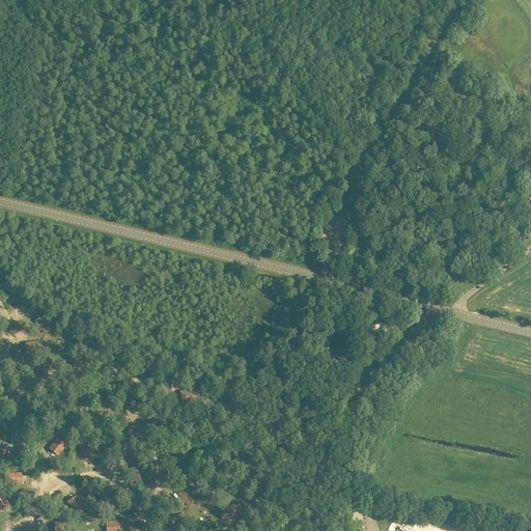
[(10,297),(19,290),(11,280),(3,286),(10,297)]
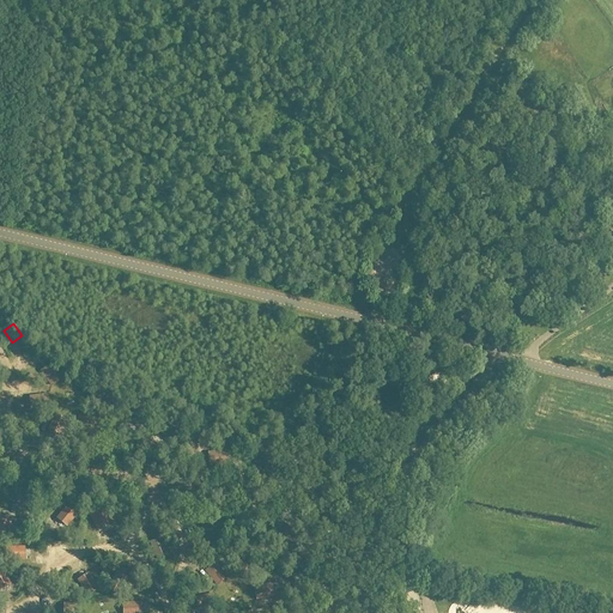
[(43,375),(52,387),(61,380),(53,368),(43,375)]
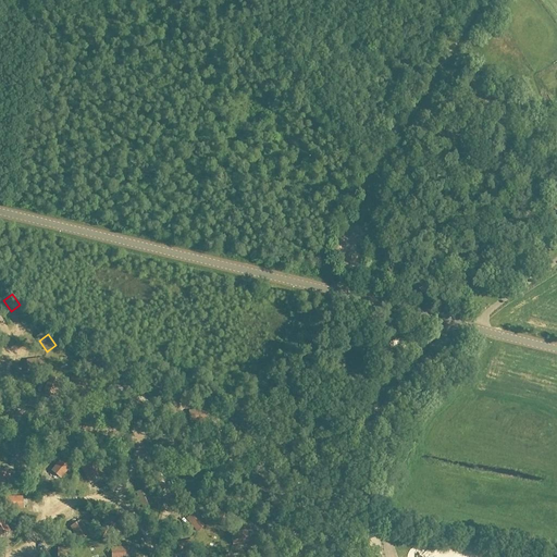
[(94,355),(81,356),(82,367),(95,366),(94,355)]
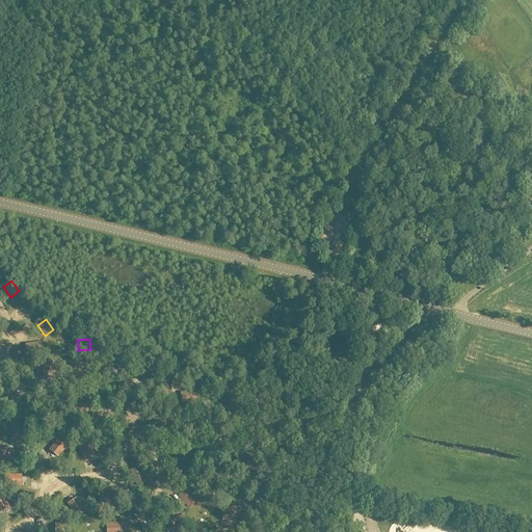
[(43,354),(42,344),(29,345),(30,355),(43,354)]
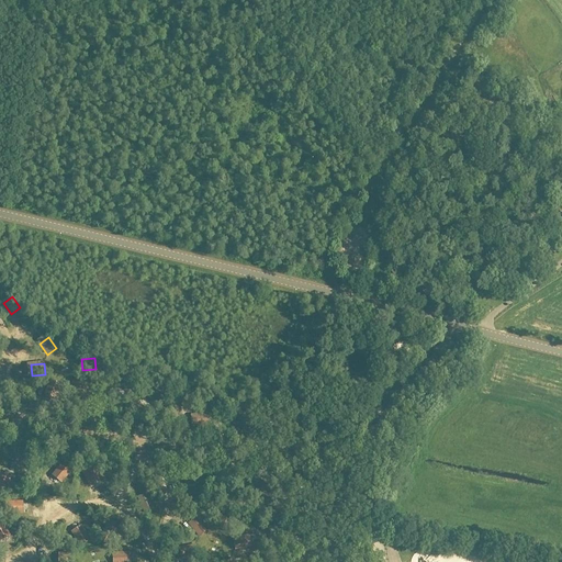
[(122,375),(130,383),(139,373),(131,366),(122,375)]
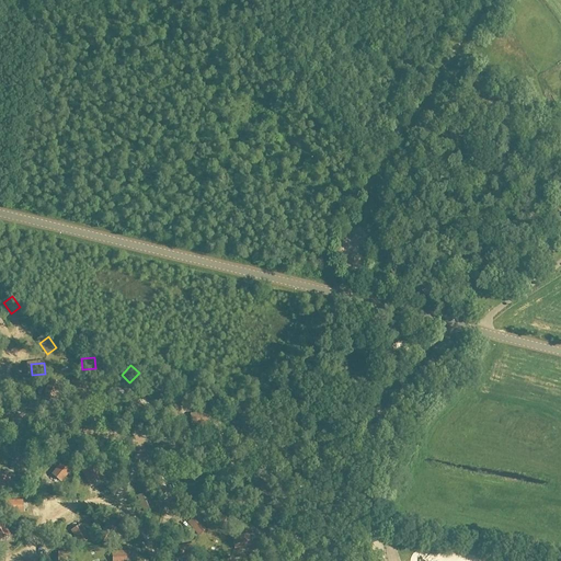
[(87,388),(79,378),(70,385),(78,395),(87,388)]
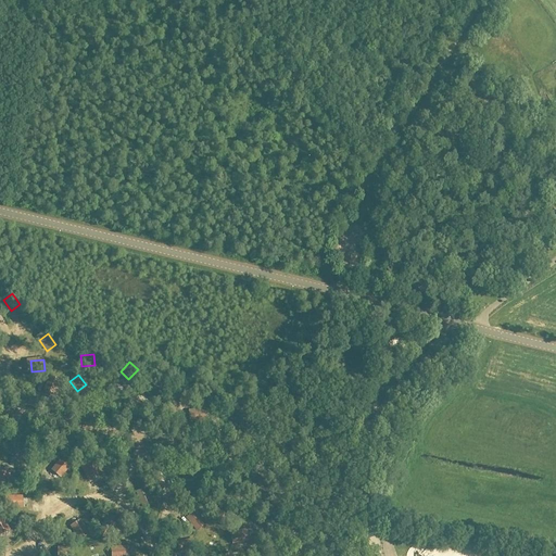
[(60,382),(50,378),(45,390),(54,394),(60,382)]
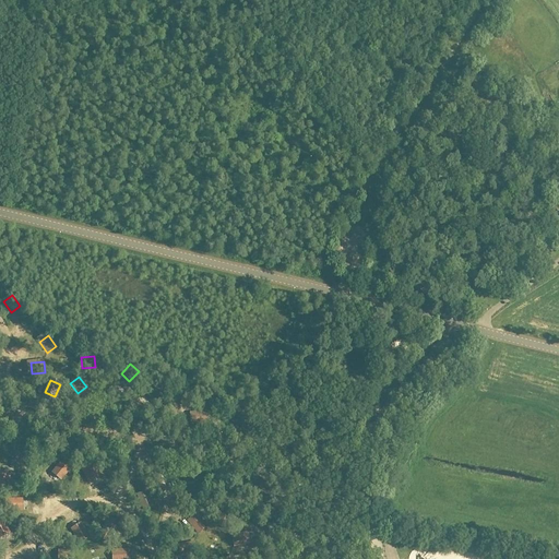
[(181,390),(175,402),(185,406),(191,394),(181,390)]
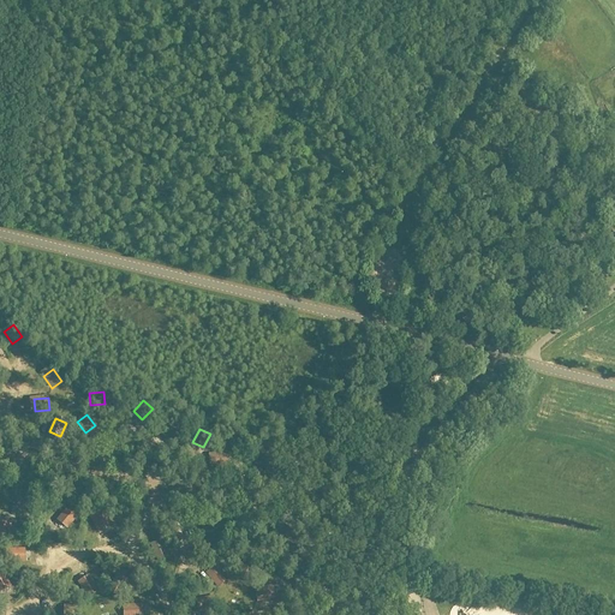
[(165,436),(172,449),(183,442),(174,430),(165,436)]
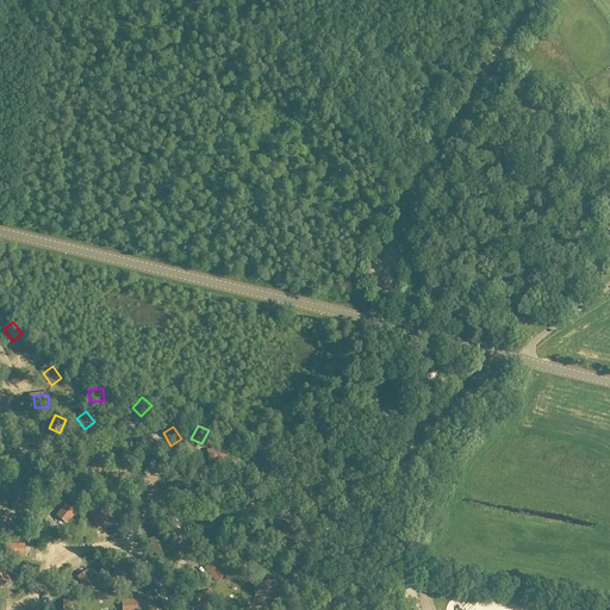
[(259,441),(259,456),(271,456),(271,441),(259,441)]
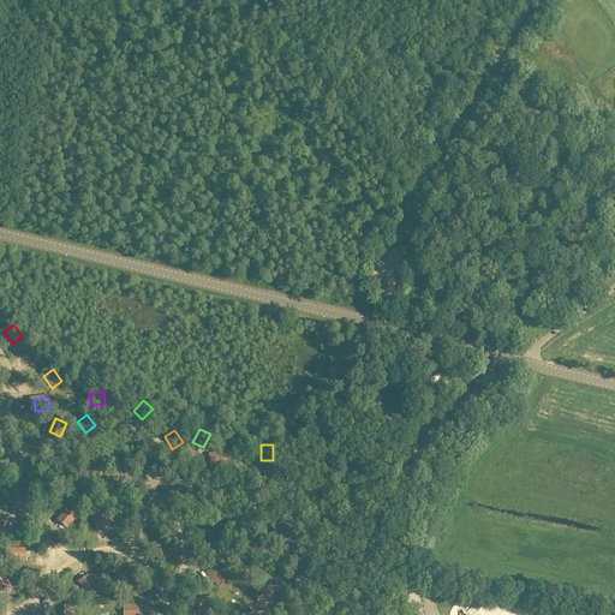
[(224,455),(209,455),(209,467),(224,466),(224,455)]
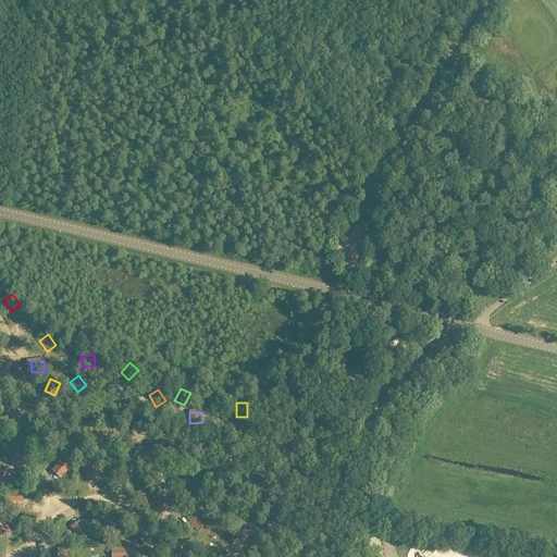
[(311,428),(322,432),(326,419),(317,415),(311,428)]
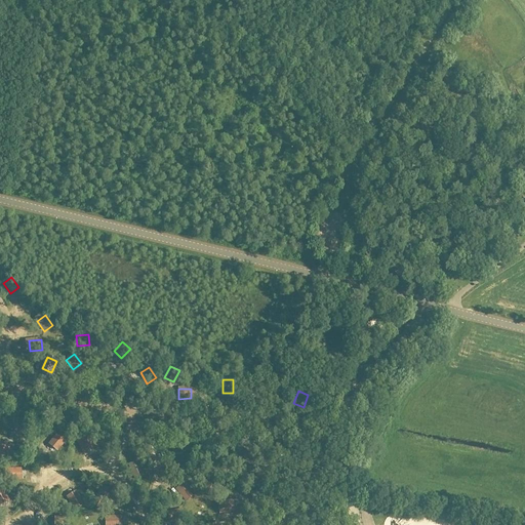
[(277,410),(285,404),(278,394),(270,400),(277,410)]
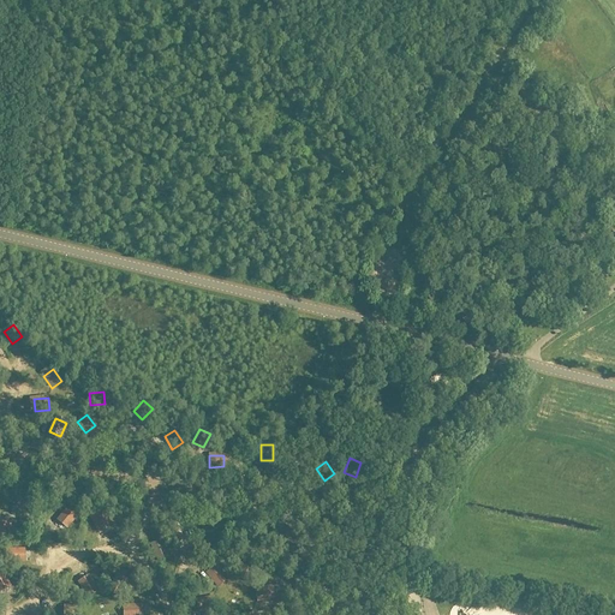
[(376,483),(362,484),(363,496),(377,495),(376,483)]
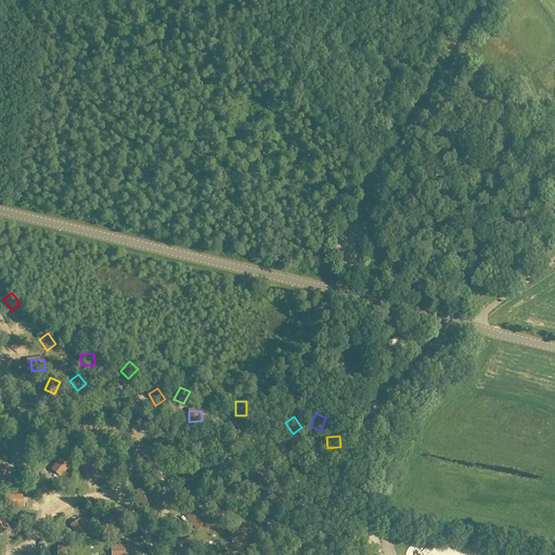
[(278,454),(291,452),(289,441),(276,443),(278,454)]
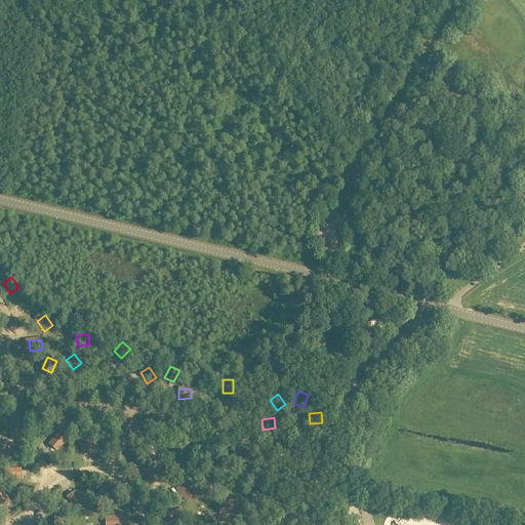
[(314,441),(307,432),(298,438),(306,447),(314,441)]
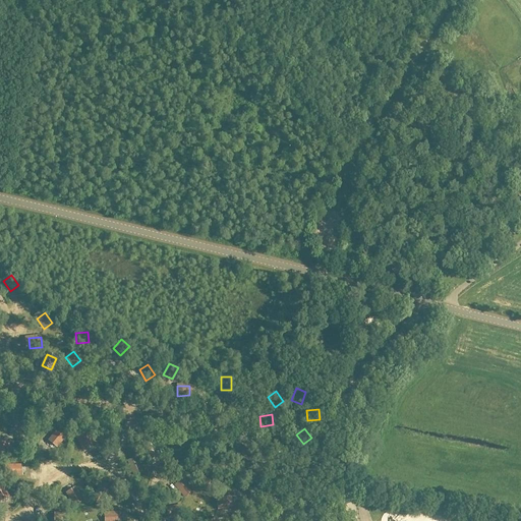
[(51,440),(58,446),(66,436),(58,429),(51,440)]
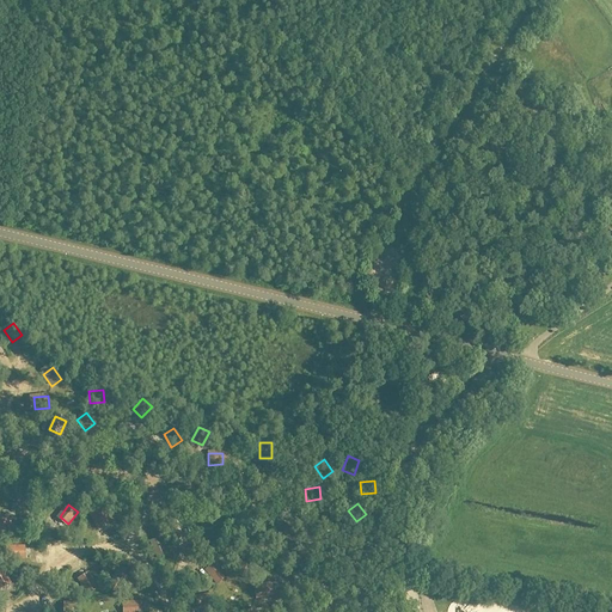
[(89,514),(96,526),(106,521),(101,508),(89,514)]
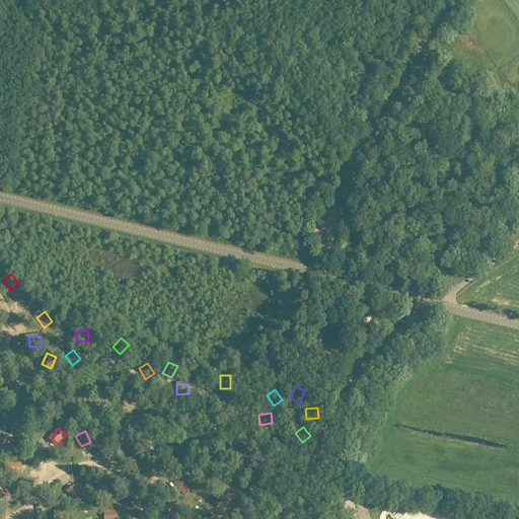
[(281,449),(285,438),(276,434),(271,445),(281,449)]
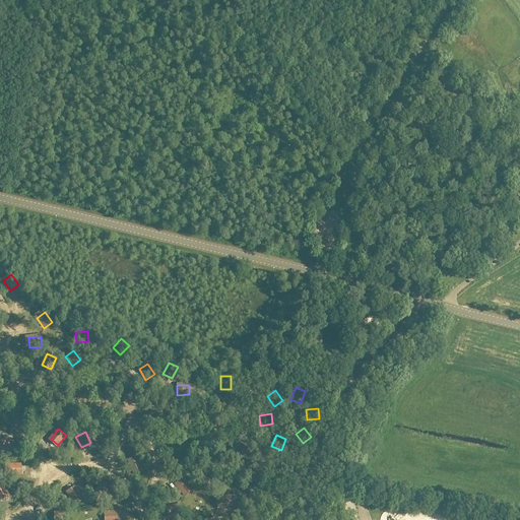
[(188,450),(185,441),(173,444),(176,454),(188,450)]
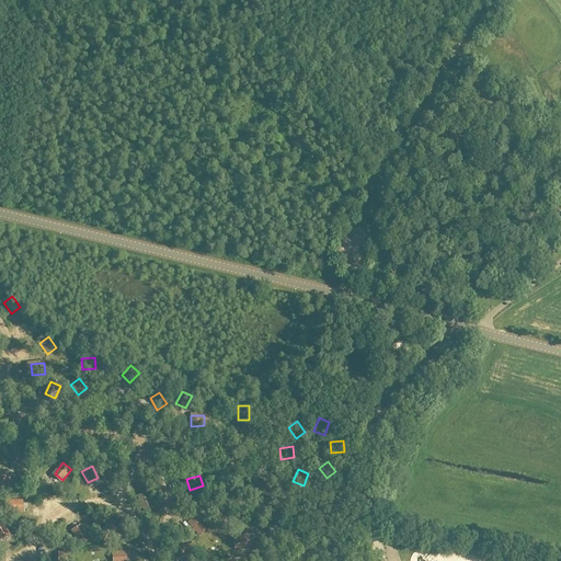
[(153,508),(148,496),(138,501),(144,513),(153,508)]
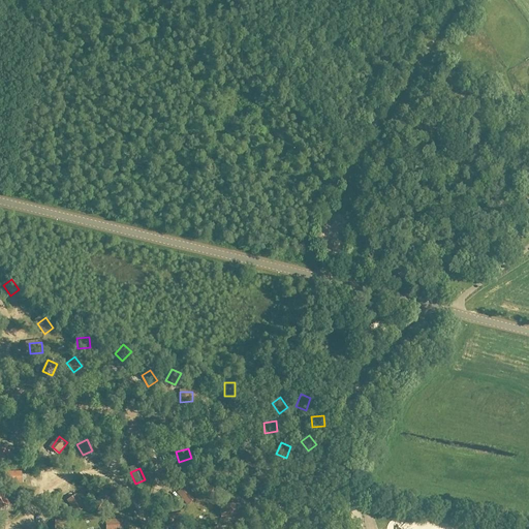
[(5,484),(18,484),(18,473),(5,473),(5,484)]
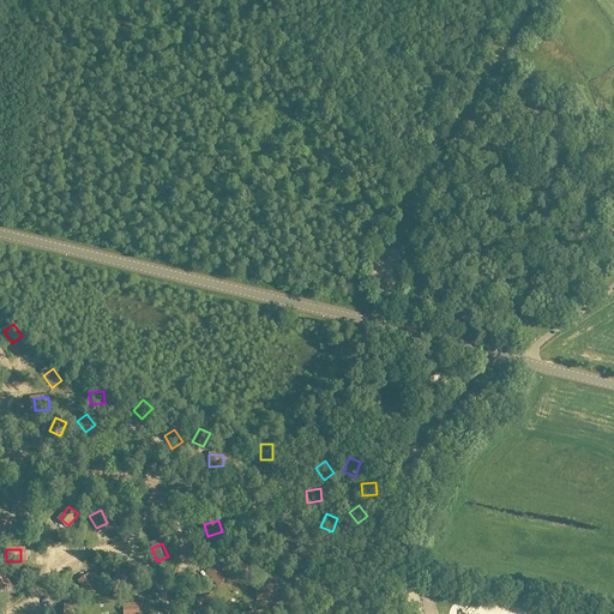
[(236,578),(248,582),(253,569),(242,564),(236,578)]
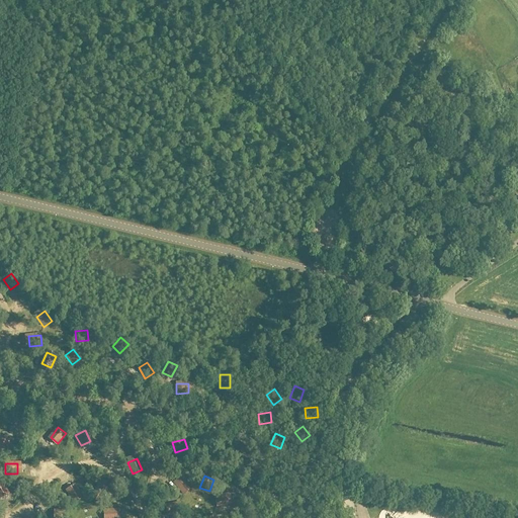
[(176,486),(183,496),(191,489),(183,480),(176,486)]
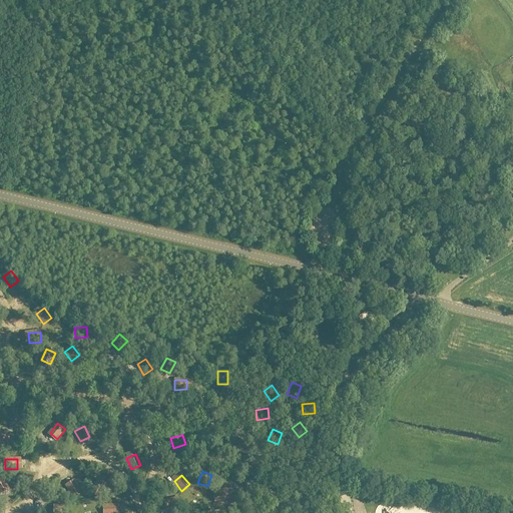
[(99,499),(105,488),(96,483),(90,494),(99,499)]
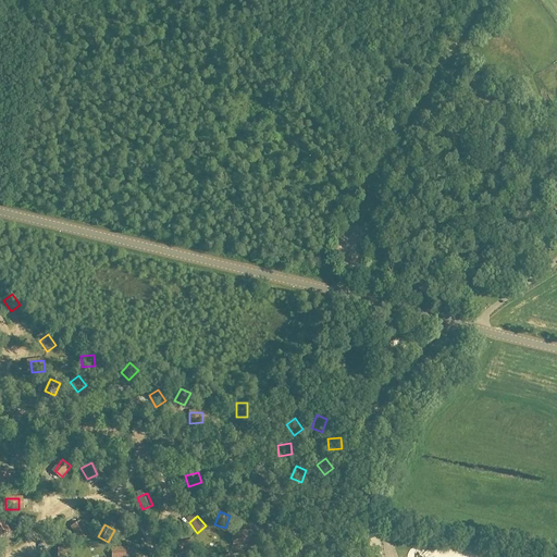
[(79,542),(89,536),(82,525),(73,531),(79,542)]
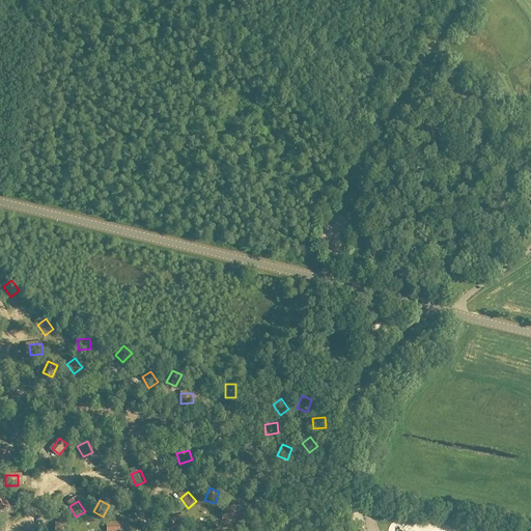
[(220,510),(222,520),(234,518),(232,507),(220,510)]
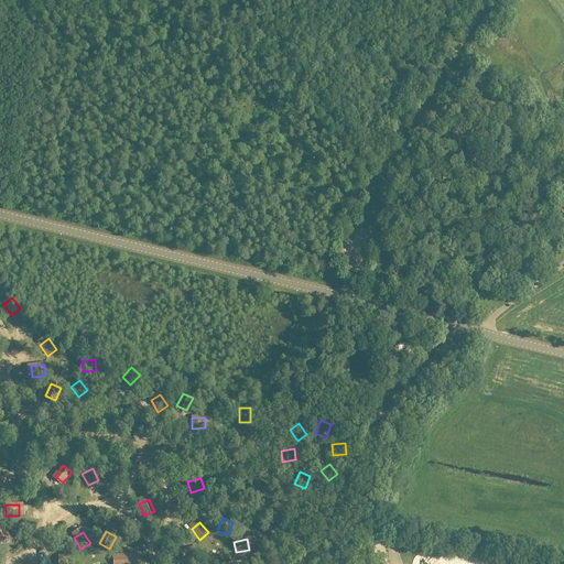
[(185,561),(198,559),(196,549),(183,551),(185,561)]
